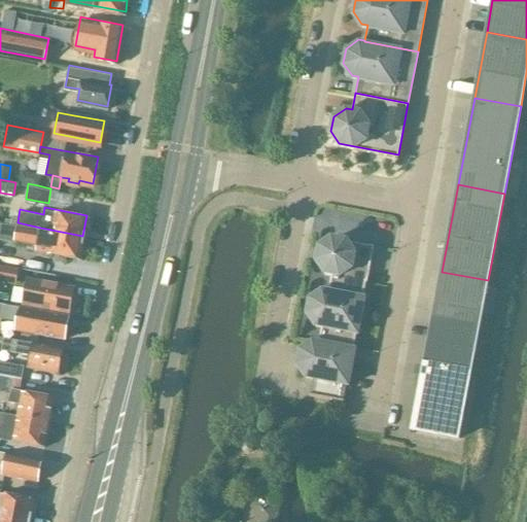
[(1,221),(0,228),(0,236),(14,239),(14,238),(16,223),(1,221)]
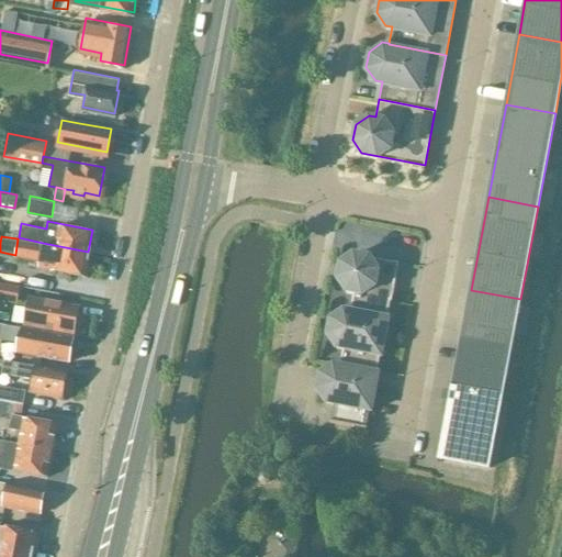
[(18,238),(15,254),(40,259),(38,265),(53,267),(85,273),(88,252),(43,243),(19,237),(18,238)]
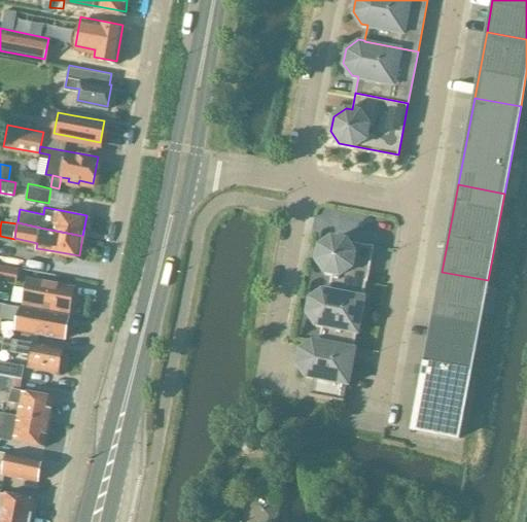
[(330,273),(327,288),(362,294),(365,279),(366,279),(374,244),(331,236),(319,244),(316,258),(324,272),(330,273)]
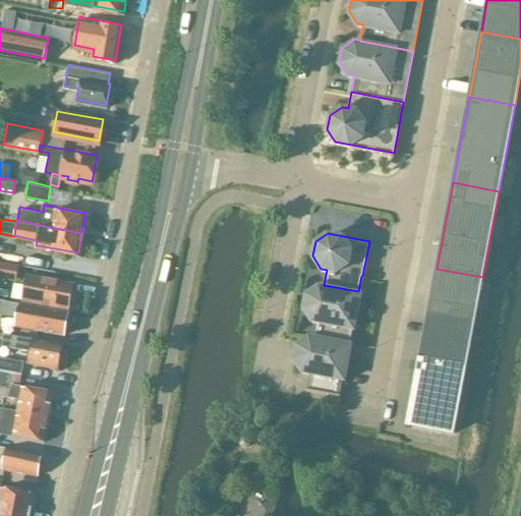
[(0,274),(14,277),(17,263),(0,260),(0,274)]
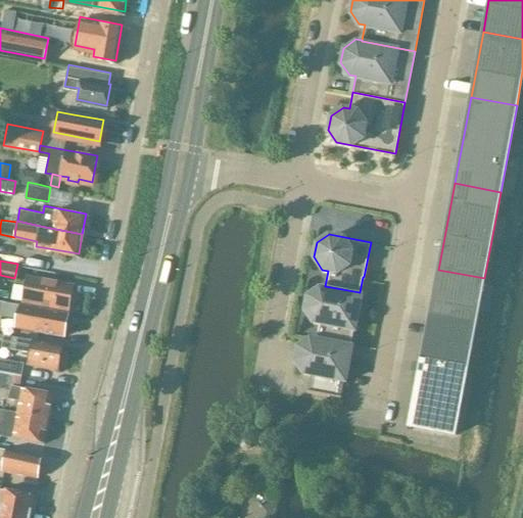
[(438,270),(430,314),(476,322),(484,278),(438,270)]
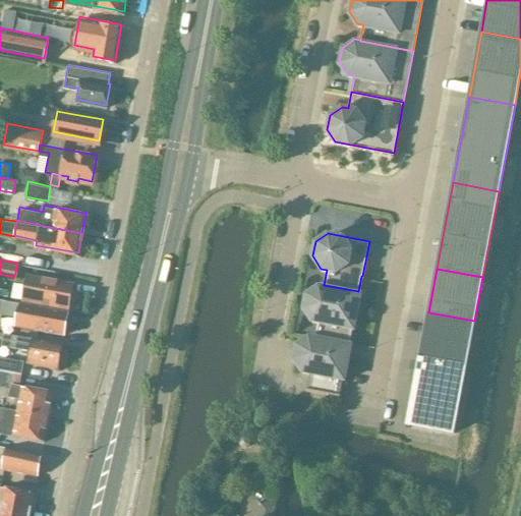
[(68,306),(73,281),(26,273),(21,297),(68,306)]
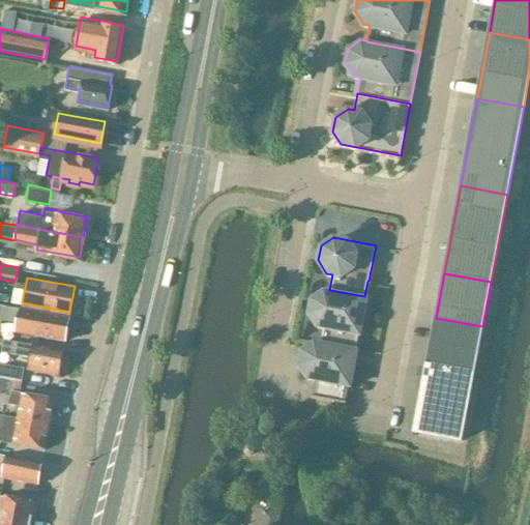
[(323,326),(320,342),(355,348),(358,332),(359,332),(366,296),(364,296),(329,290),(323,289),(311,297),(308,312),(317,324),(323,326)]
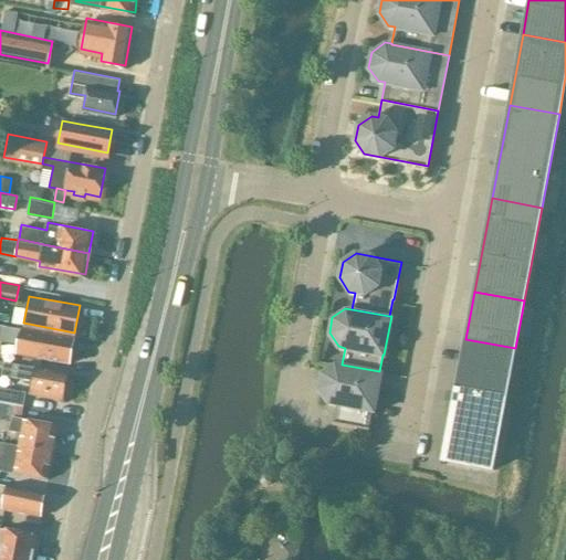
[(69,360),(73,337),(21,327),(17,350),(69,360)]
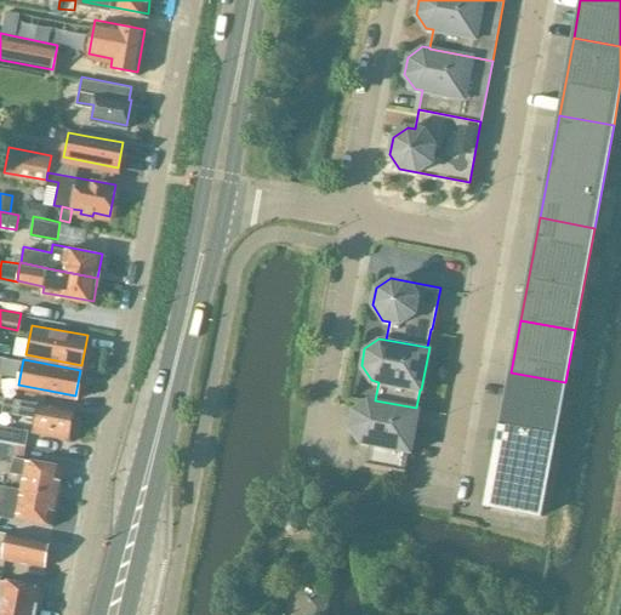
[(511,373),(501,423),(556,434),(565,382),(511,373)]
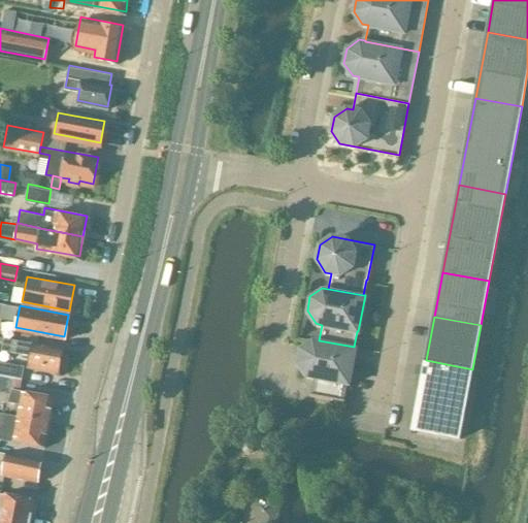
[(58,369),(62,347),(3,335),(0,347),(30,353),(28,364),(58,369)]
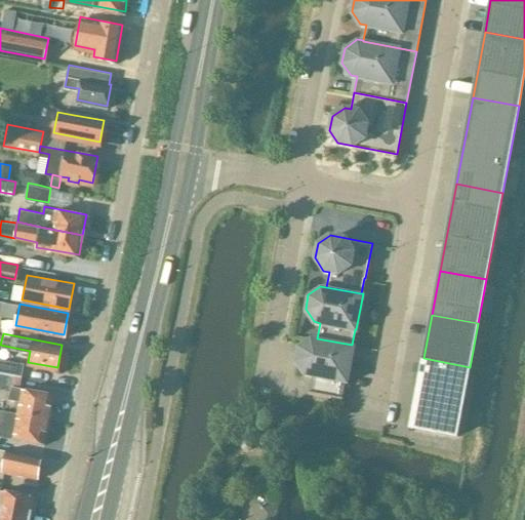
[(352,345),(317,338),(311,337),(298,346),(295,360),(305,372),(311,373),(308,391),(341,397),(345,381),(347,381),(353,345),(352,345)]
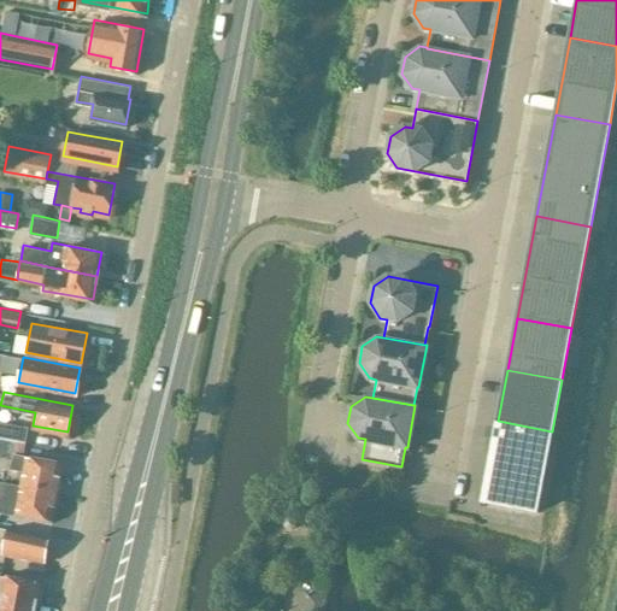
[(0,434),(25,440),(28,427),(0,421),(0,434)]
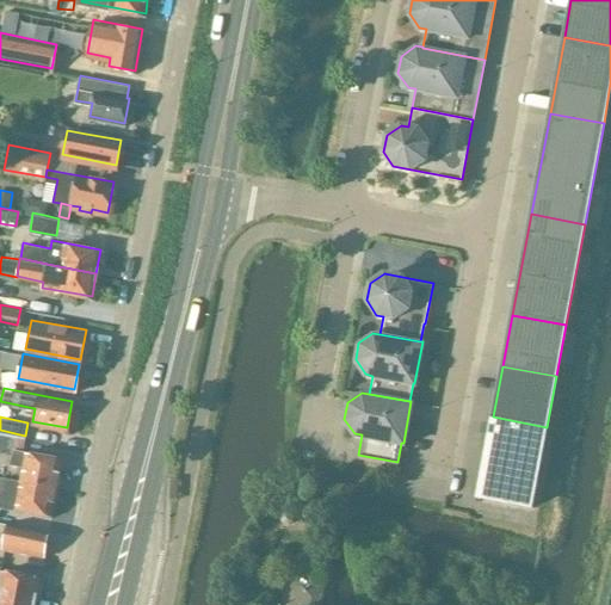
[(532,504),(547,427),(493,417),(479,494),(532,504)]
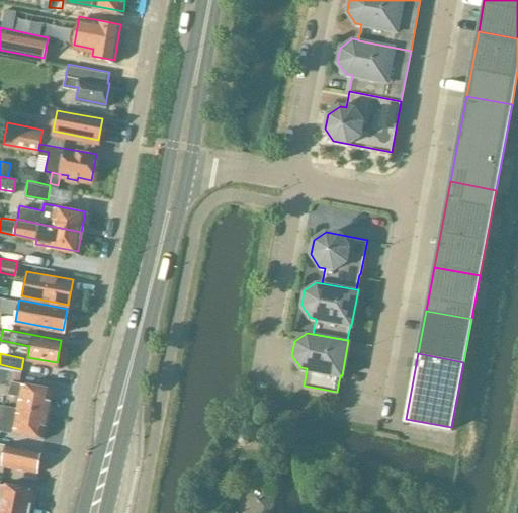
[(17,406),(48,411),(52,388),(18,381),(21,369),(0,364),(0,379),(11,381),(9,392),(20,394),(17,406)]
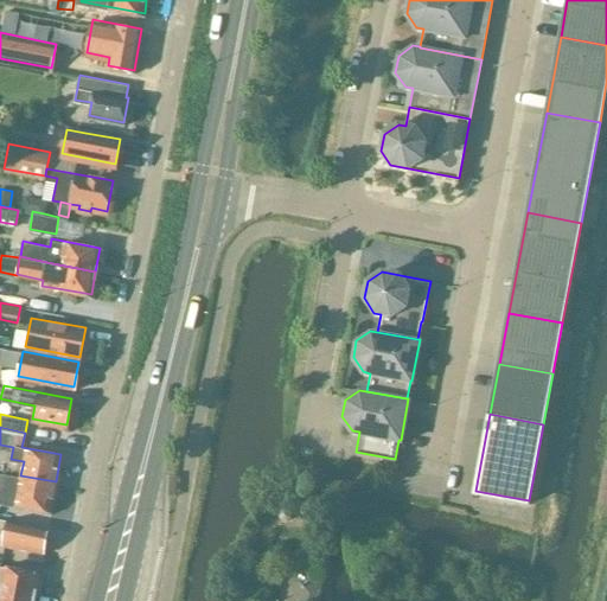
[(0,500),(50,511),(56,481),(20,475),(1,472),(0,477),(0,500)]
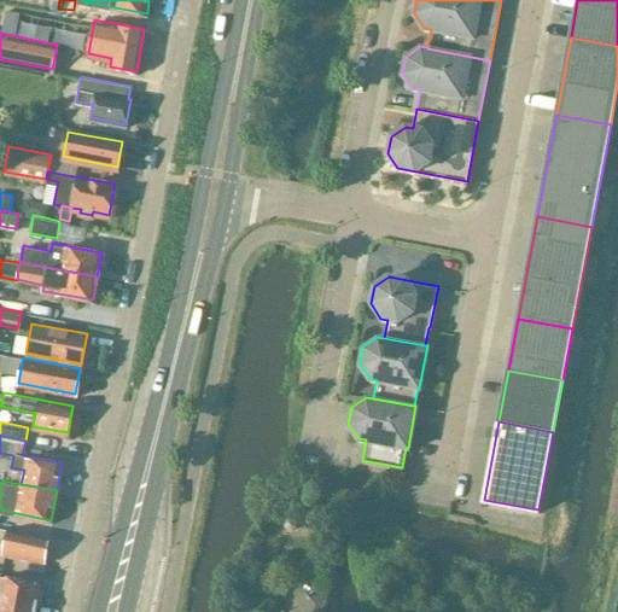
[(181,482),(170,481),(170,503),(180,503),(181,482)]
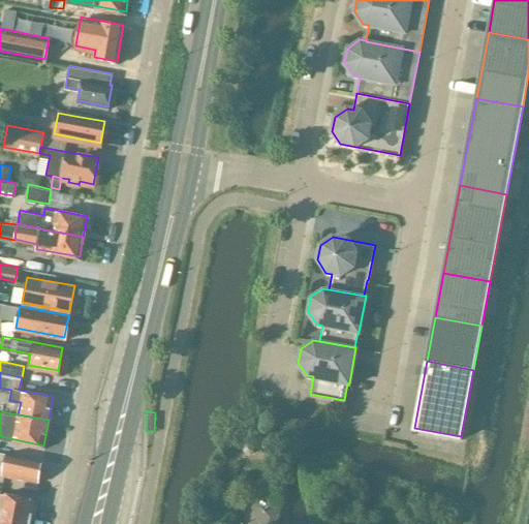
[(0,451),(0,463),(3,464),(1,473),(37,480),(41,459),(0,451)]
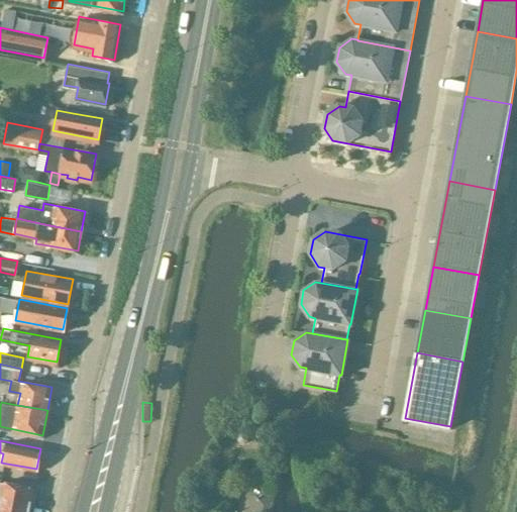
[(0,506),(27,511),(28,511),(33,487),(1,481),(0,481),(0,506)]
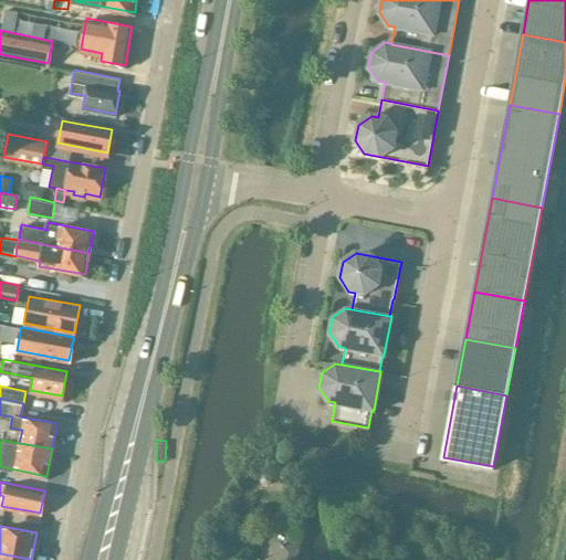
[(279,541),(275,559),(297,559),(300,543),(279,541)]
